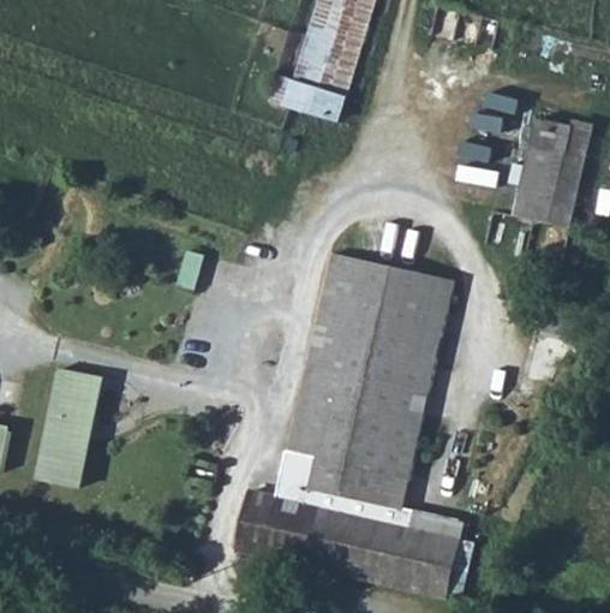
[(304,0),(281,82),(356,103),(386,0),(304,0)]
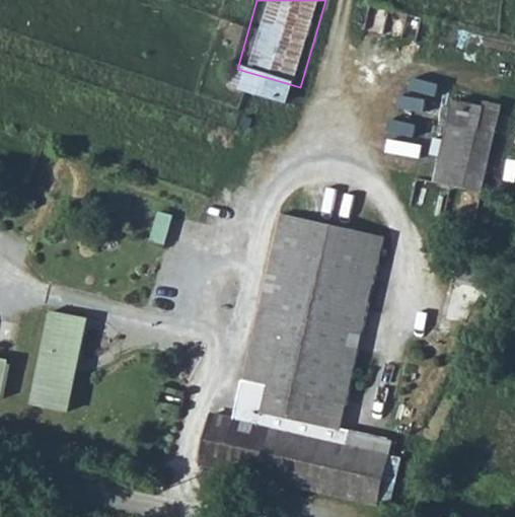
[(480,112),(440,103),(426,183),(465,191),(480,112)]
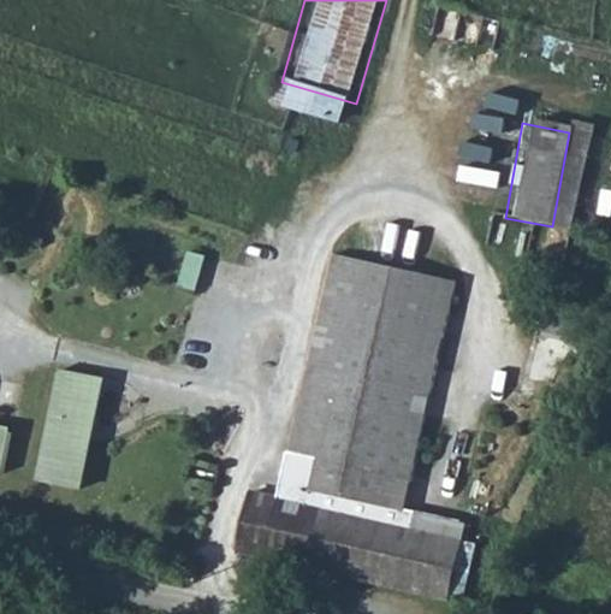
[(313,488),(298,484),(294,497),(251,488),(239,550),(448,595),(463,521),(407,508),(452,278),(334,254),(294,450),(319,456),(313,488)]
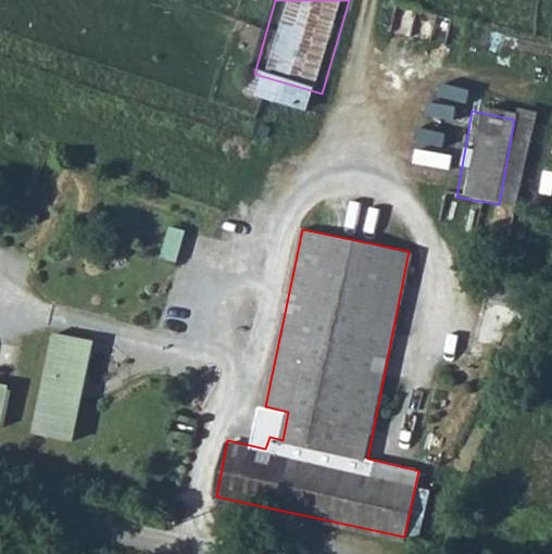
[(50,334),(34,432),(72,439),(90,342),(50,334)]
